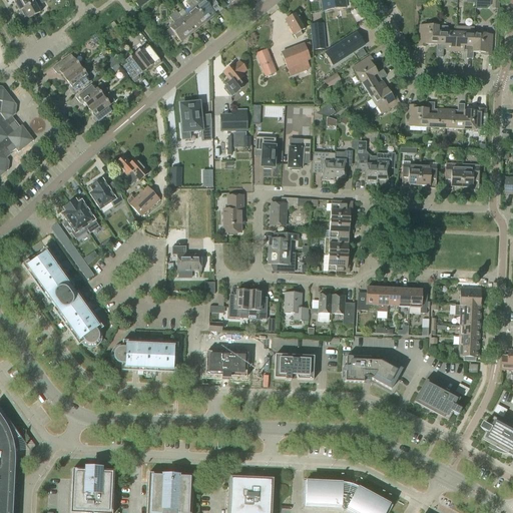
[(17,0),(13,2),(19,12),(39,0),(17,0)]
